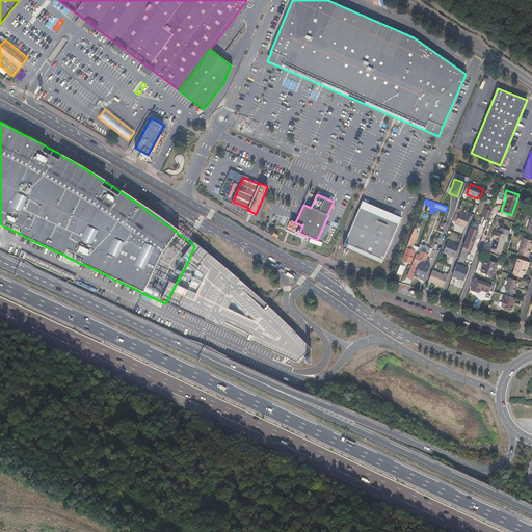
[(401,217),(363,201),(343,246),(381,263),(401,217)]
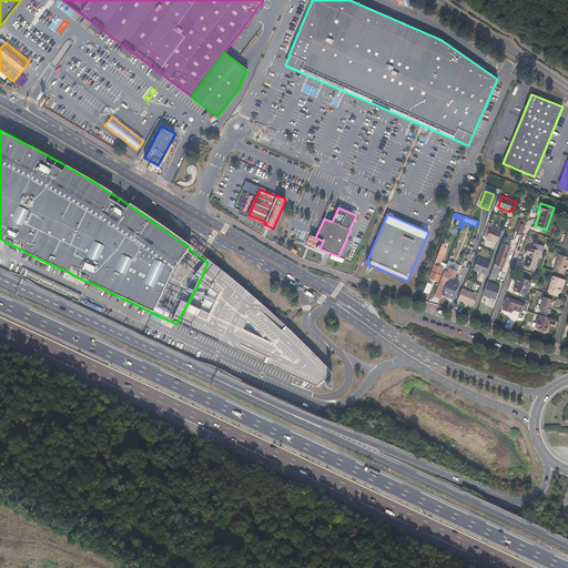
[(524,225),(517,223),(515,231),(521,233),(524,225)]
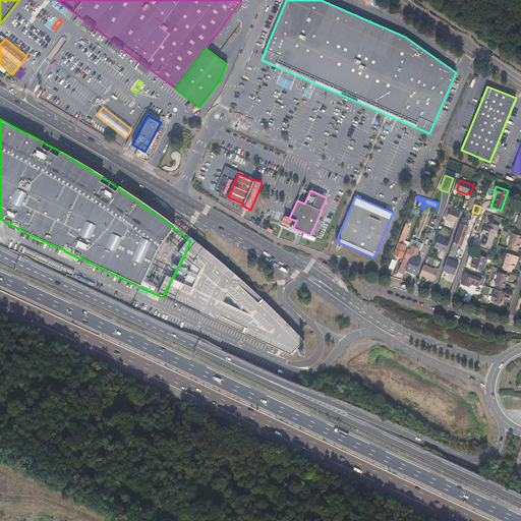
[(459,212),(449,209),(445,219),(455,222),(459,212)]
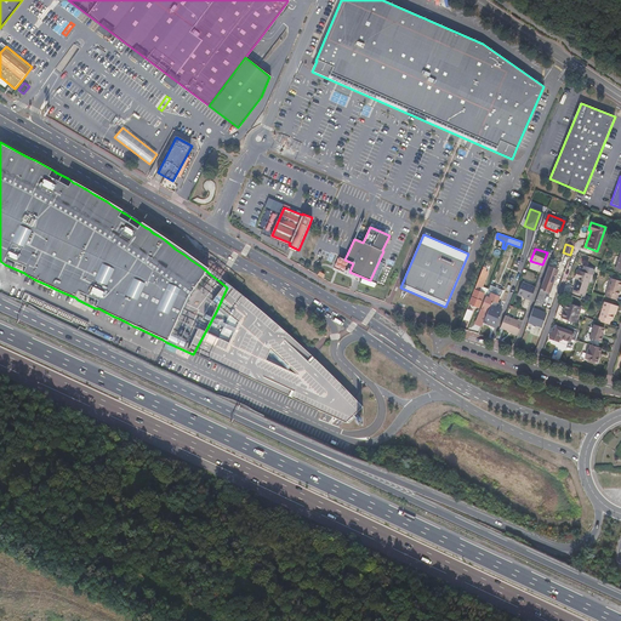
[(557,269),(548,266),(534,303),(537,305),(540,306),(545,292),(547,294),(557,269)]
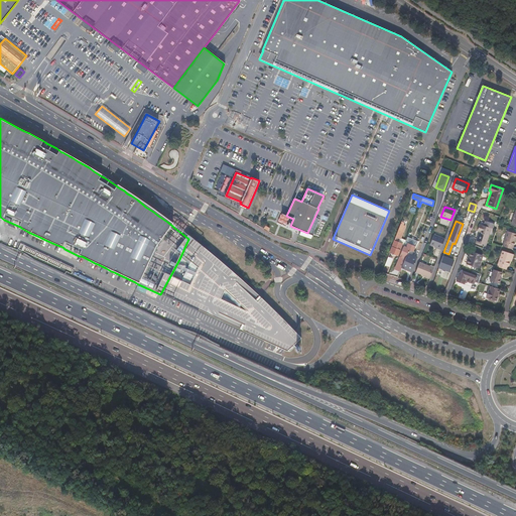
[(479,225),(477,230),(476,232),(478,232),(475,242),(485,246),(491,229),(479,225)]
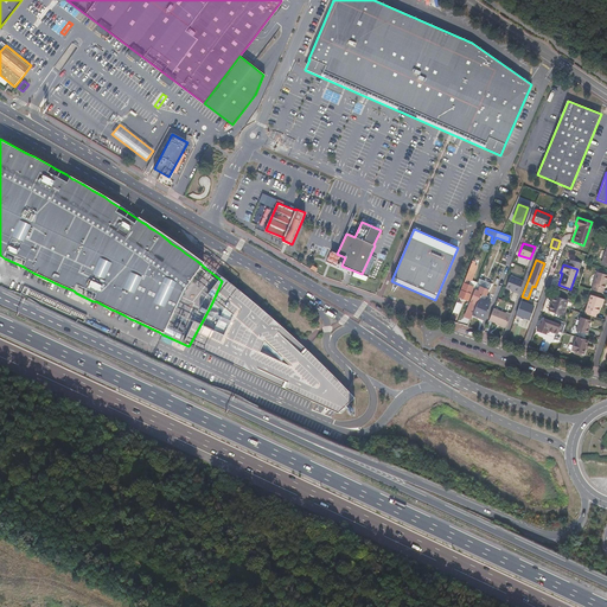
[(472,272),(468,270),(459,295),(467,299),(472,286),(467,283),(472,272)]
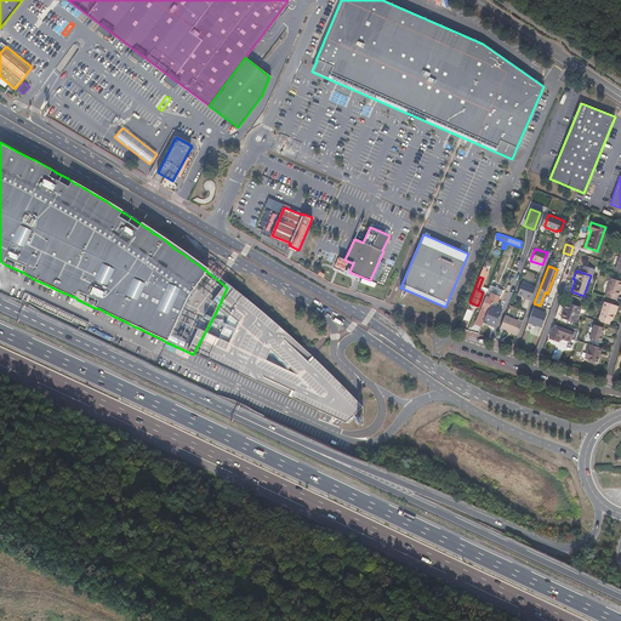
[(619,281),(607,278),(600,296),(611,298),(615,290),(615,288),(616,288),(619,281)]
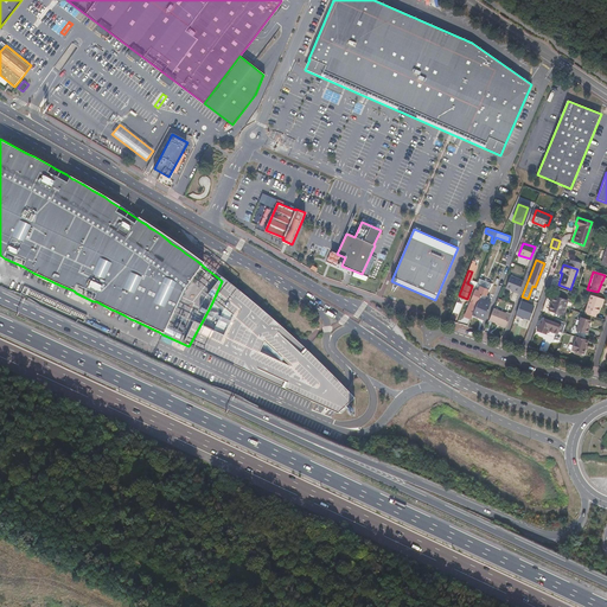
[(522,281),(510,276),(505,288),(512,291),(512,292),(517,294),(522,281)]
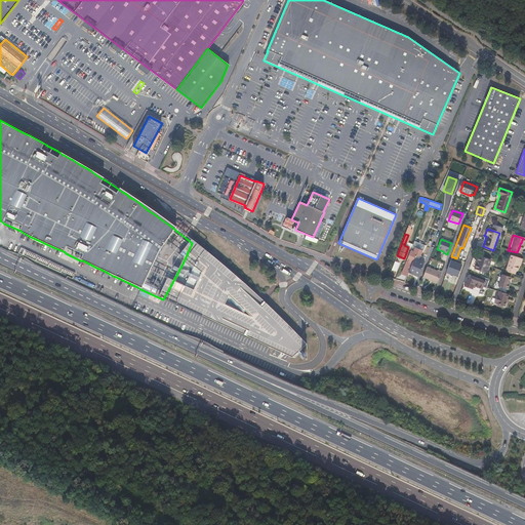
[(425,246),(413,241),(409,250),(412,251),(414,248),(422,251),(425,246)]
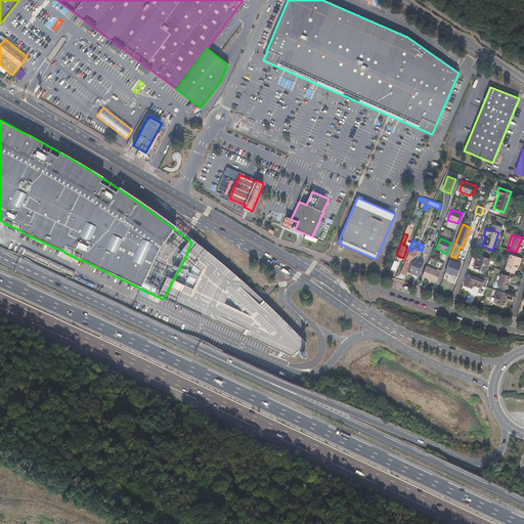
[(182,263),(175,276),(163,299),(284,356),(291,360),(302,346),(294,338),(263,306),(259,301),(247,290),(213,260),(191,243),(182,263)]
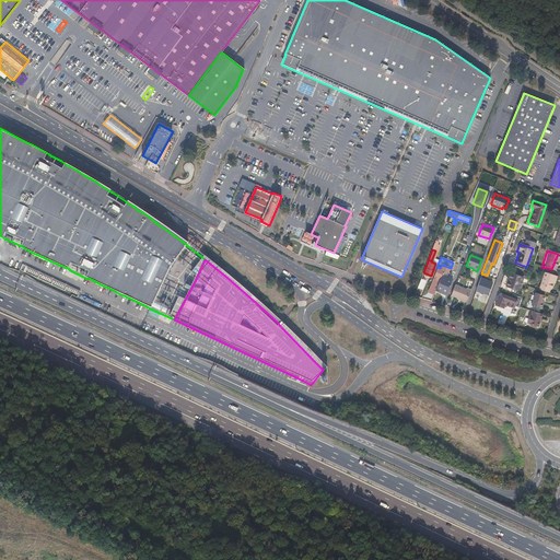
[(440,268),(436,267),(432,278),(435,279),(429,293),(433,294),(436,288),(442,276),(446,277),(451,268),(442,265),(440,268)]
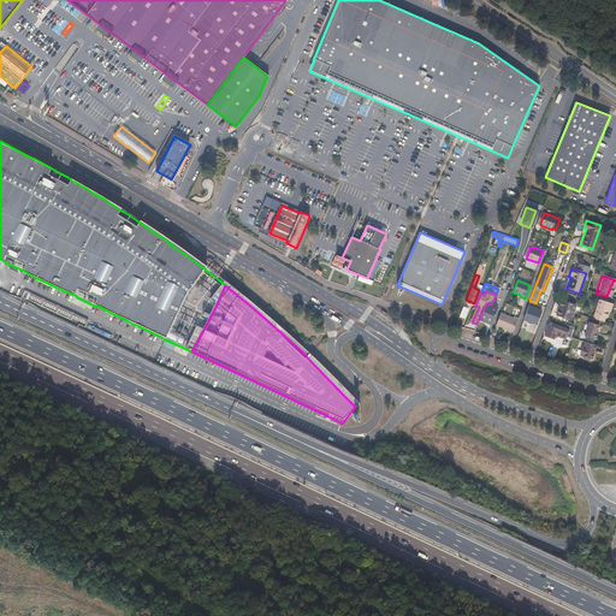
[(610,303),(598,300),(592,319),(603,321),(604,318),(605,318),(610,303)]
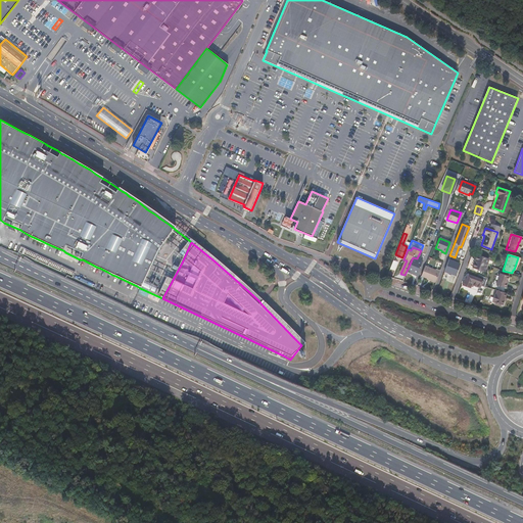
[(488,259),(477,256),(474,264),(473,263),(472,267),(484,271),(488,259)]
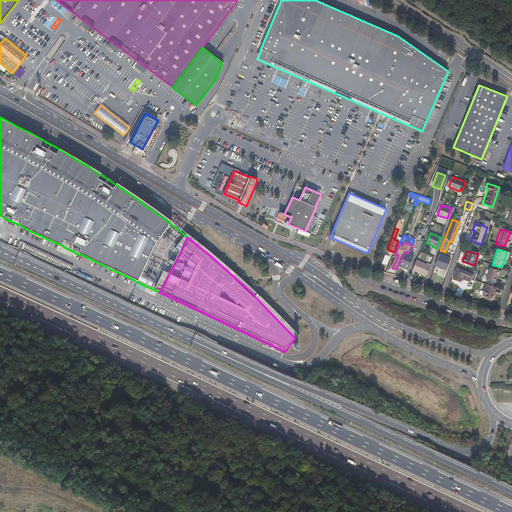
[(408,253),(404,252),(399,263),(400,264),(399,266),(403,268),(404,266),(410,269),(413,262),(407,259),(409,254),(408,253)]
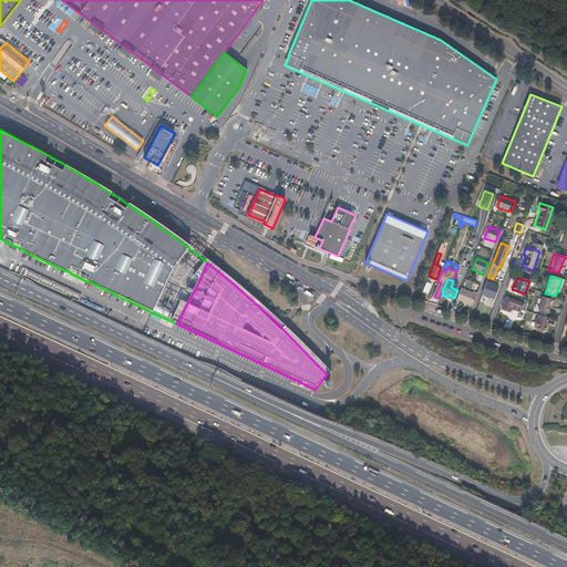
[(490,282),(486,281),(483,289),(495,294),(497,286),(490,282)]
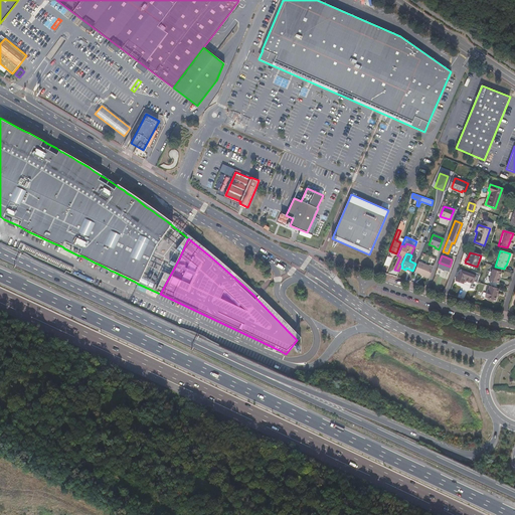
[(432,268),(418,262),(414,272),(428,278),(432,268)]
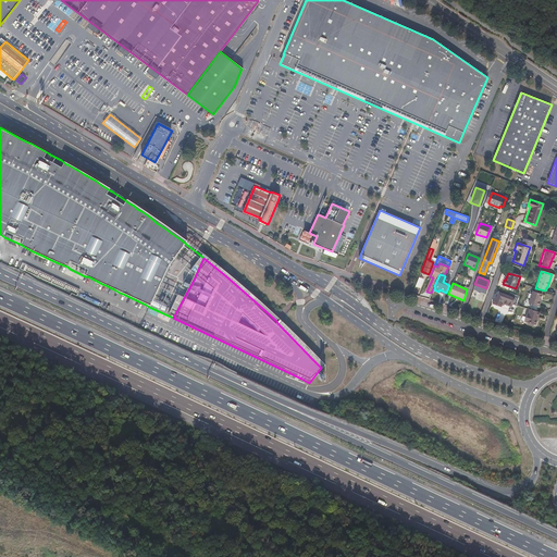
[(541,294),(532,291),(528,304),(539,307),(540,301),(539,300),(540,298),(541,294)]
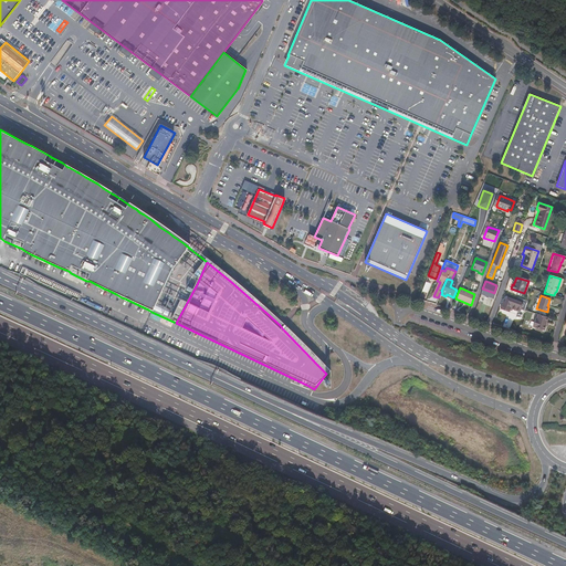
[(504,302),(503,301),(500,307),(509,311),(510,307),(519,311),(520,307),(525,310),(527,302),(523,300),(522,303),(506,297),(504,302)]
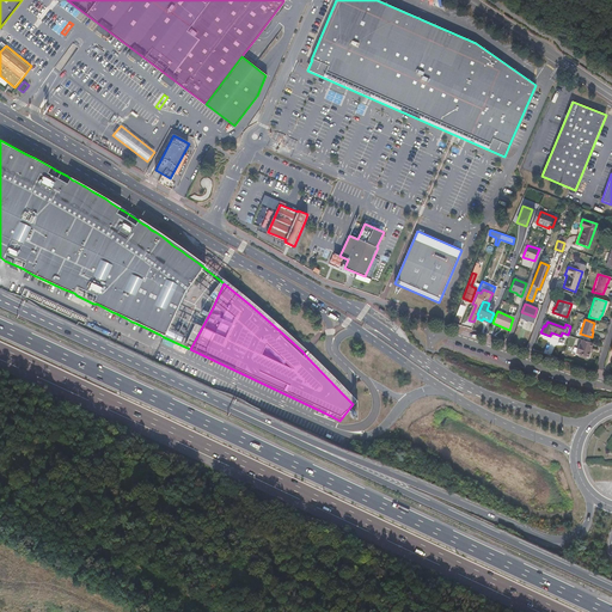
[(579,344),(577,344),(575,353),(587,357),(592,343),(580,340),(579,344)]
